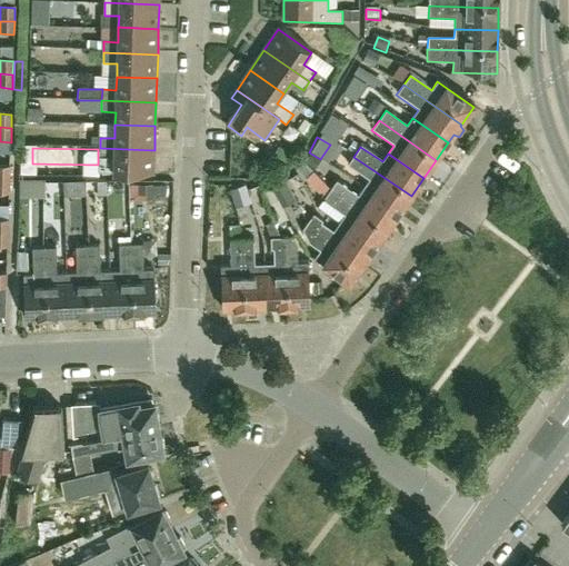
[(153,175),(155,150),(100,148),(99,174),(153,175)]
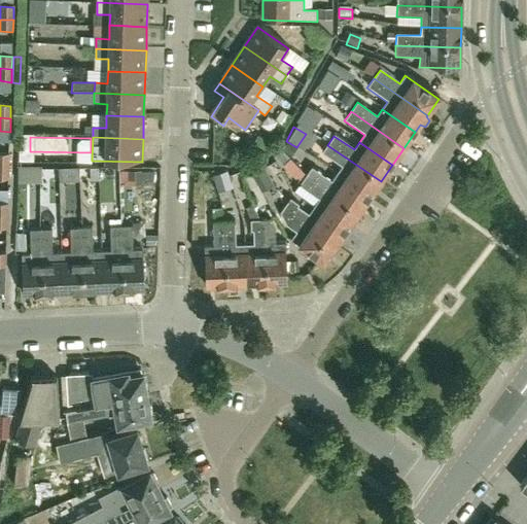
[(337,175),(370,198),(381,181),(327,145),(321,153),(342,168),(337,175)]
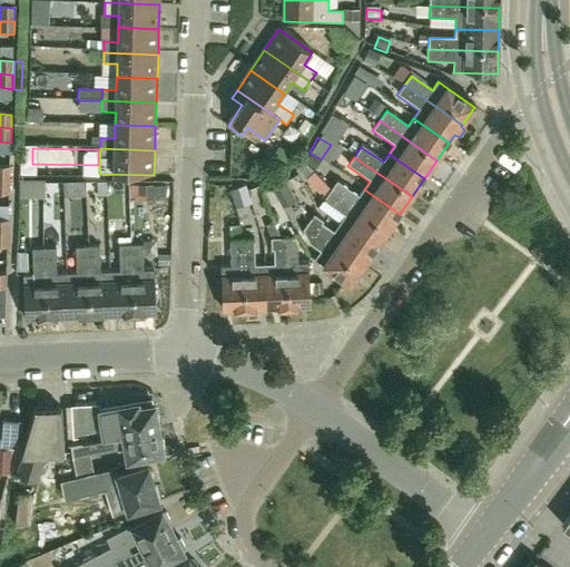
[(0,181),(10,182),(10,168),(0,167),(0,181)]
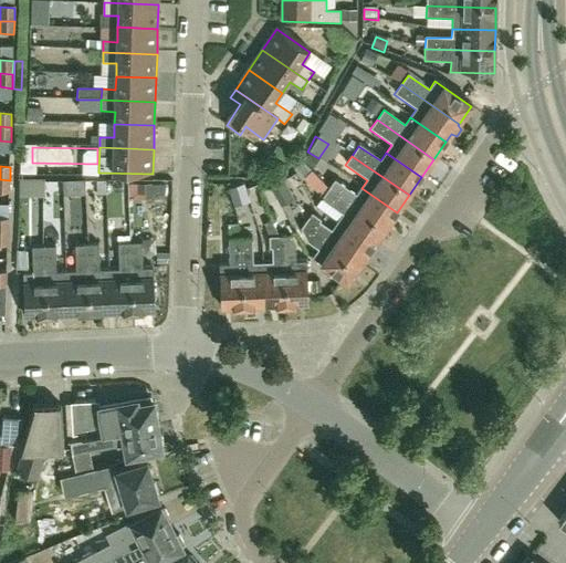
[(0,179),(0,194),(10,195),(10,180),(0,179)]
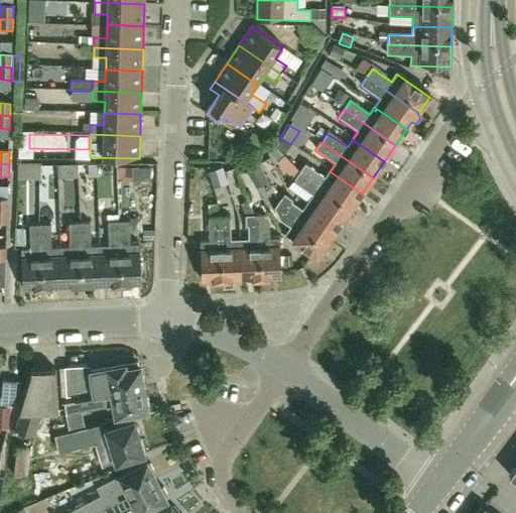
[(96,164),(79,165),(79,177),(96,177),(96,164)]
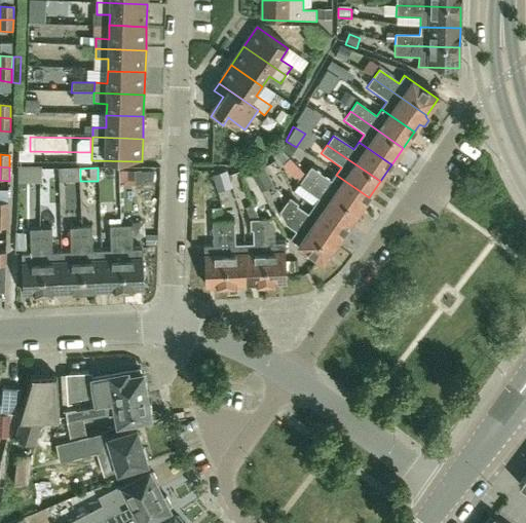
[(251,176),(261,193),(272,187),(262,169),(251,176)]
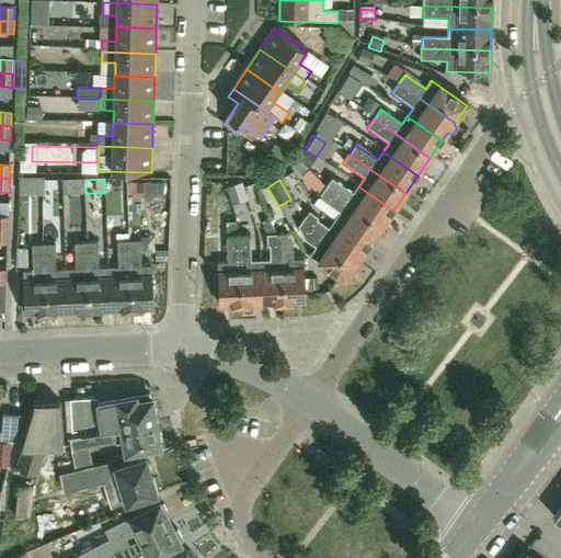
[(324,190),(381,228),(393,211),(358,186),(353,194),(331,180),(324,190)]
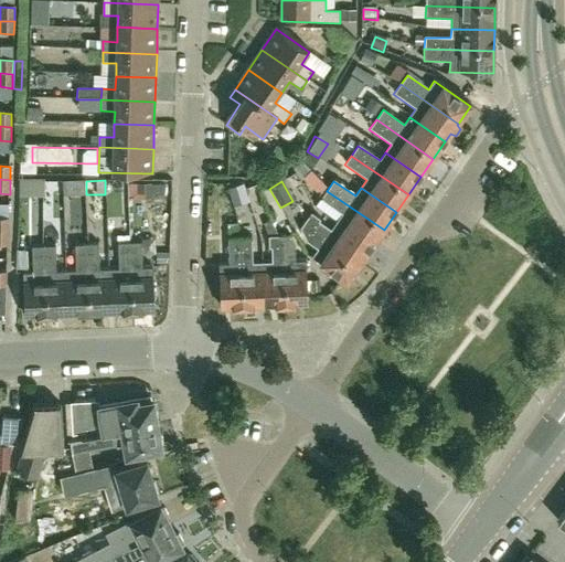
[(22,197),(42,197),(42,182),(23,182),(22,197)]
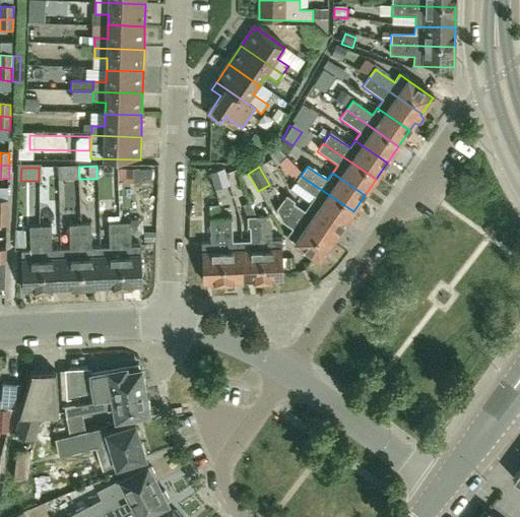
[(309,205),(342,228),(353,211),(301,176),(295,184),(314,198),(309,205)]
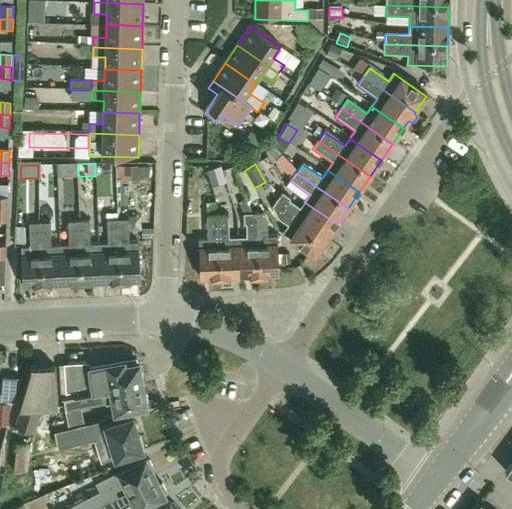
[(283,211),(326,241),(337,224),(304,202),(300,209),(289,202),(290,200),(281,194),(276,202),(285,208),(283,211)]
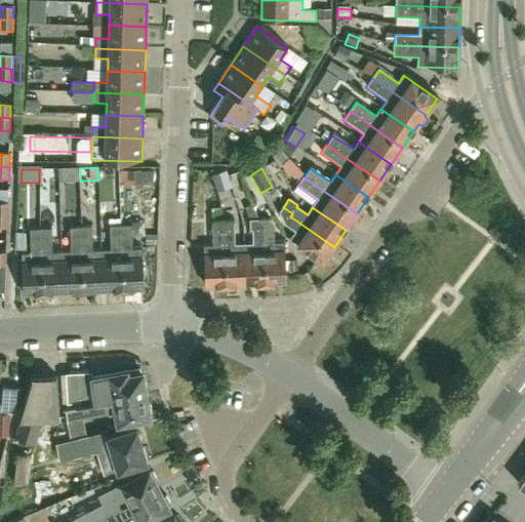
[(292,213),(283,207),(279,213),(285,226),(294,233),(289,240),(322,264),(334,247),(290,216),(292,213)]
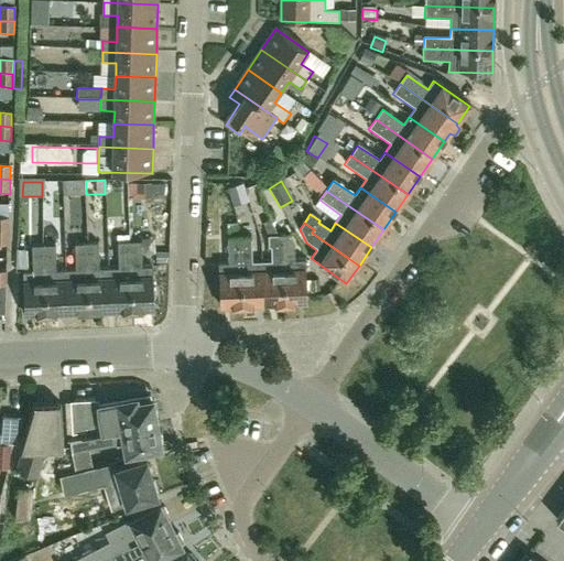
[(263,306),(285,306),(283,249),(279,249),(279,237),(268,237),(268,249),(270,249),(271,263),(261,265),(263,306)]
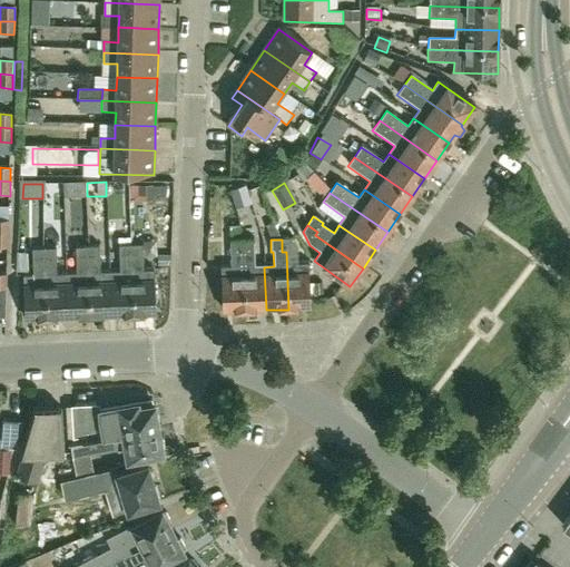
[(291,240),(282,240),(282,252),(286,252),(288,310),(311,309),(308,264),(298,265),(297,252),(291,240)]
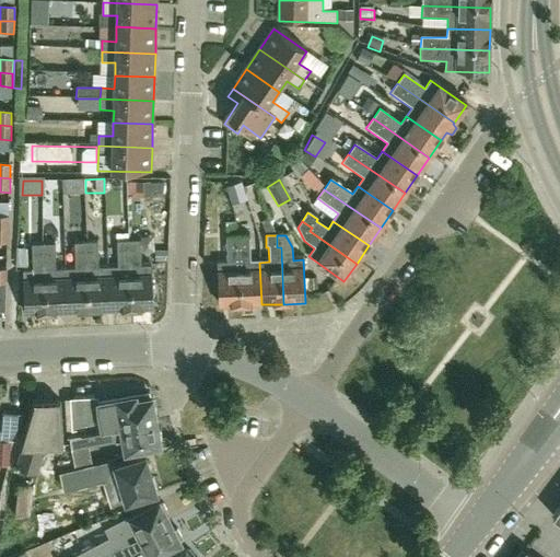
[(249,236),(237,238),(241,305),(261,304),(259,263),(251,263),(249,236)]
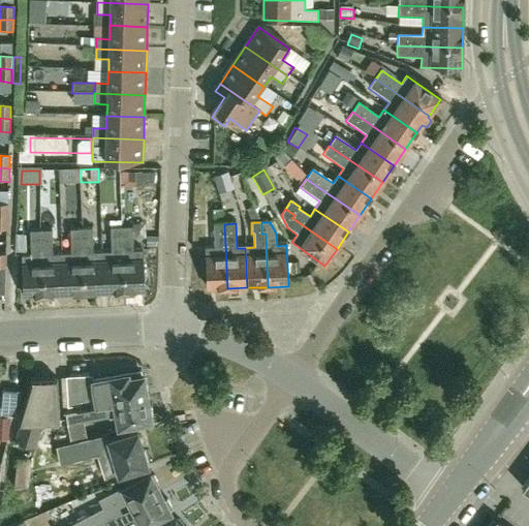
[(227,288),(224,224),(213,224),(214,249),(205,249),(207,289),(227,288)]
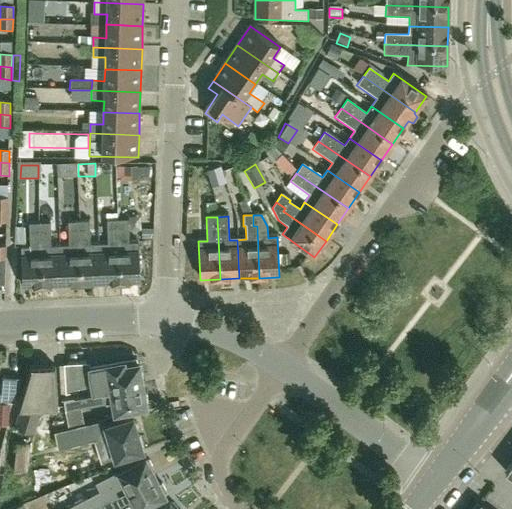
[(99,246),(100,285),(120,284),(117,221),(106,222),(107,245),(99,246)]
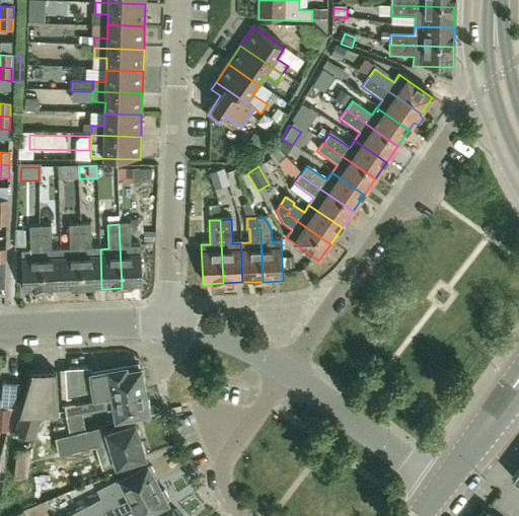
[(119,224),(122,288),(142,287),(141,256),(140,247),(131,247),(130,224),(119,224)]
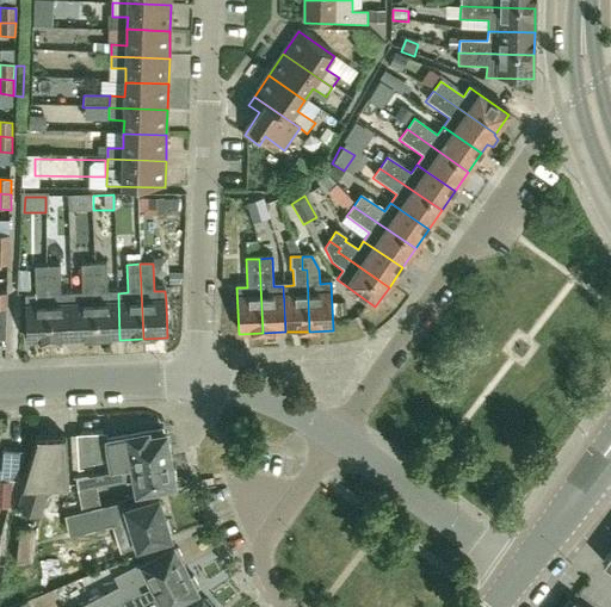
[(97,341),(93,266),(80,267),(81,295),(72,296),(74,342),(97,341)]
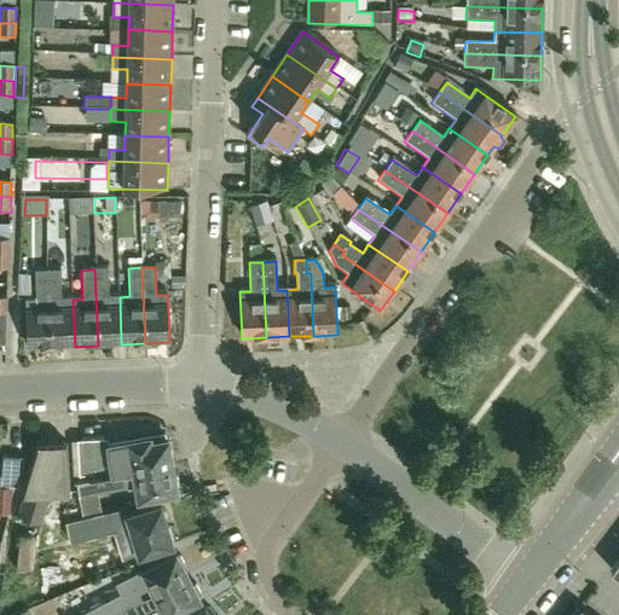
[(94,270),(98,346),(121,344),(120,297),(109,297),(108,270),(94,270)]
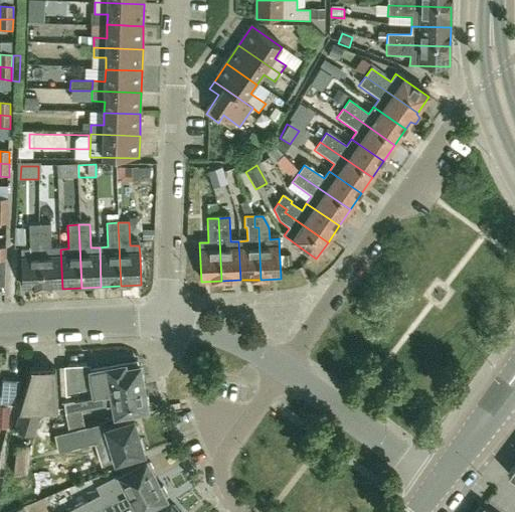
[(62,289),(60,249),(51,249),(50,225),(39,226),(42,290),(62,289)]
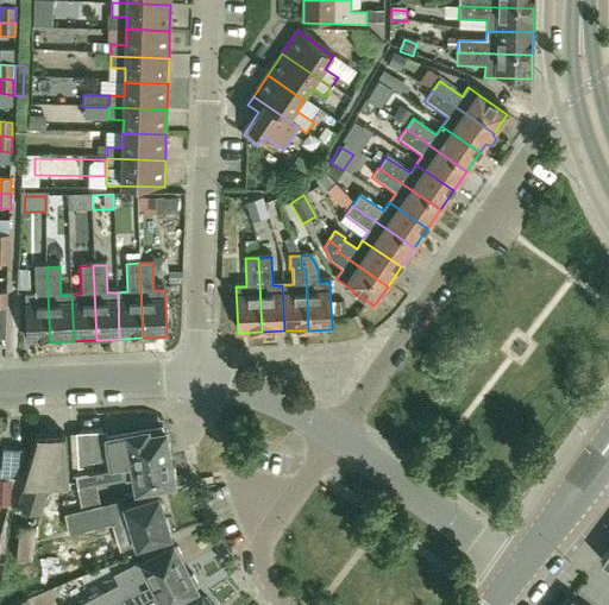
[(50,342),(46,268),(33,268),(35,296),(24,296),(26,344),(50,342)]
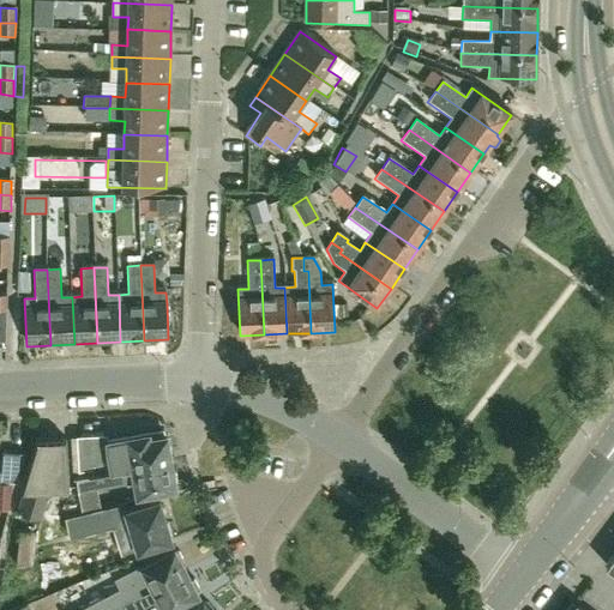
[(107,438),(77,439),(78,472),(92,470),(94,475),(77,478),(77,481),(169,464),(164,438),(162,439),(161,433),(107,444),(107,438)]
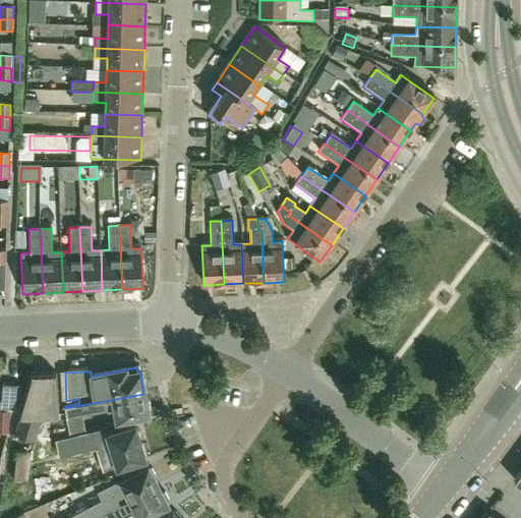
[(35,442),(43,416),(59,416),(56,375),(31,376),(18,417),(15,430),(12,437),(17,439),(35,442)]
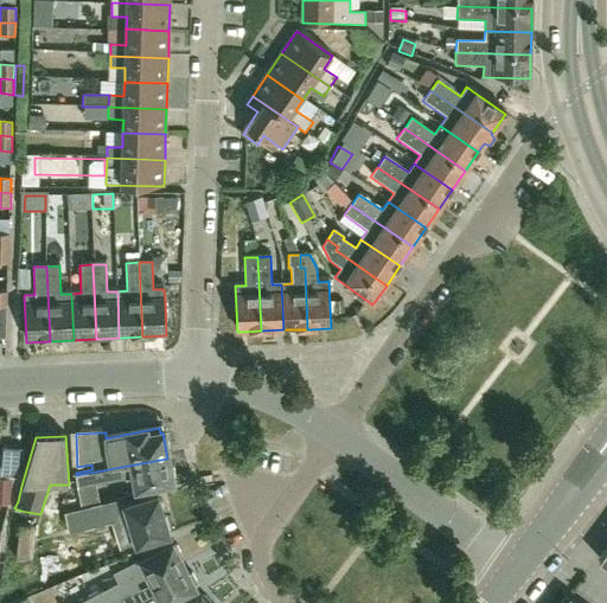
[(0,479),(16,480),(16,479),(24,450),(1,448),(0,467),(0,479)]
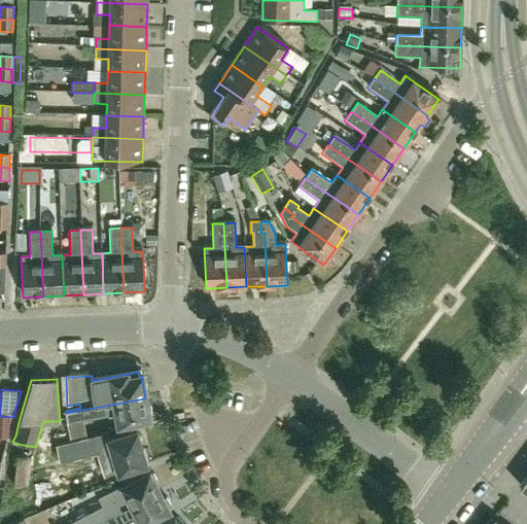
[(147,407),(145,398),(66,413),(67,424),(114,415),(116,427),(149,421),(148,415),(151,415),(150,409),(147,407)]
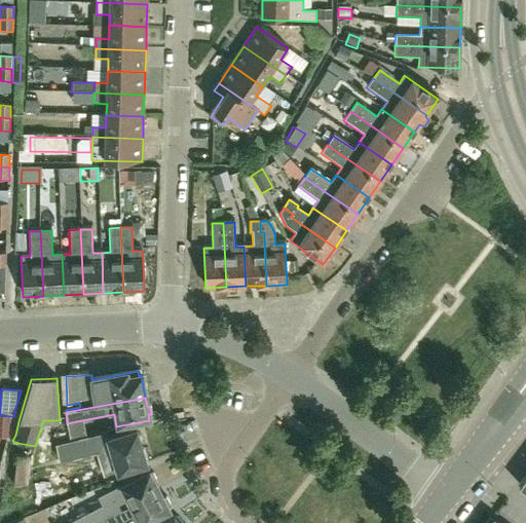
[(0,415),(0,438),(8,438),(9,416),(0,415)]
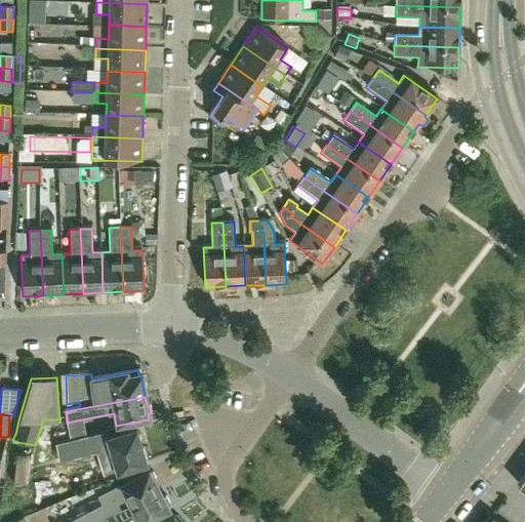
[(70,441),(69,441),(55,445),(61,462),(112,448),(118,472),(145,464),(136,431),(108,438),(107,431),(82,438),(70,441)]
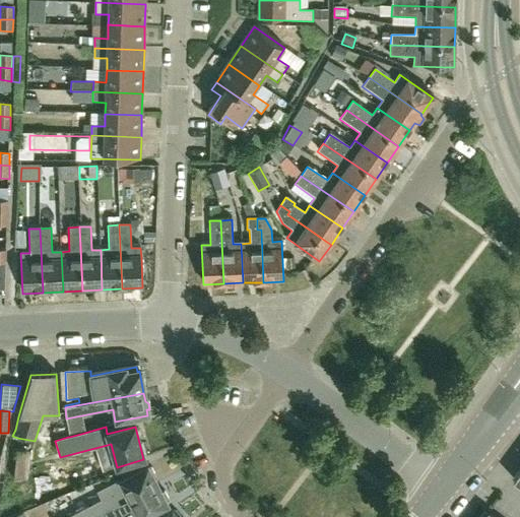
[(13,481),(23,481),(27,481),(30,454),(26,453),(16,452),(13,481)]
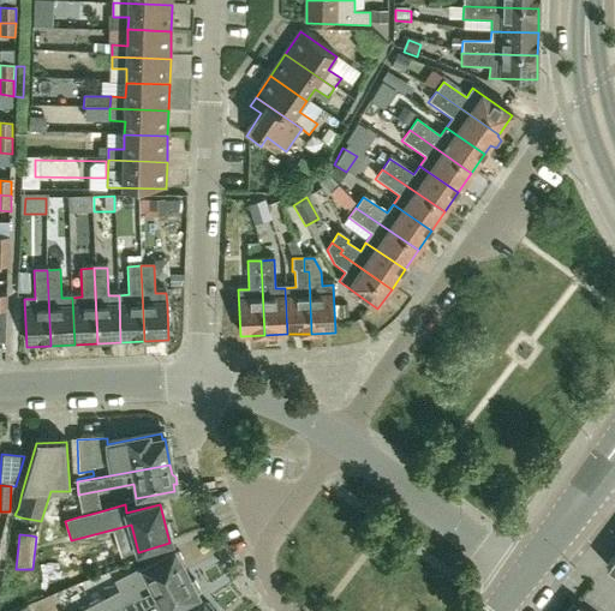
[(111,610),(141,597),(184,573),(174,552),(127,576),(133,586),(121,592),(85,610),(111,610)]
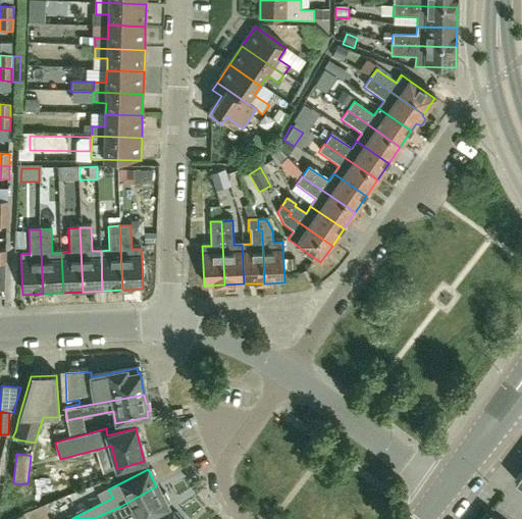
[(142,518),(166,507),(156,486),(119,507),(94,518),(142,518)]
